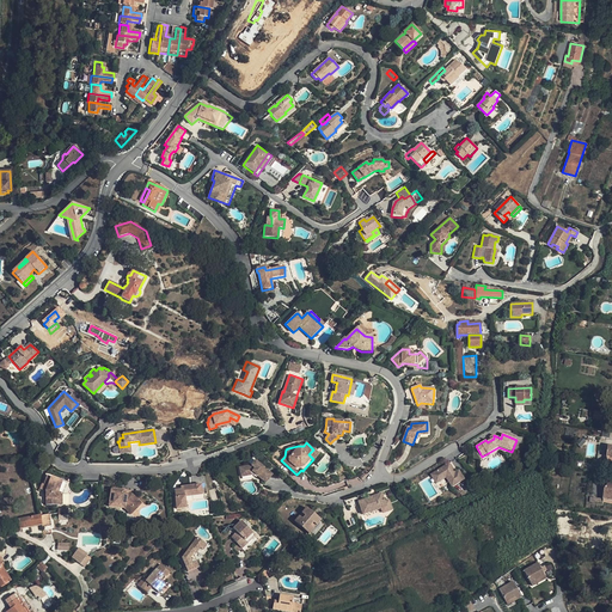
[(318,454),(313,450),(308,454),(313,459),(318,454)]
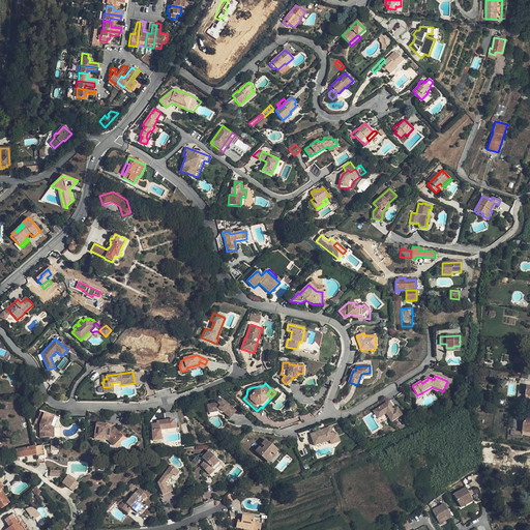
[(222,399),(217,403),(208,405),(209,410),(218,408),(230,418),(236,411),(222,399)]
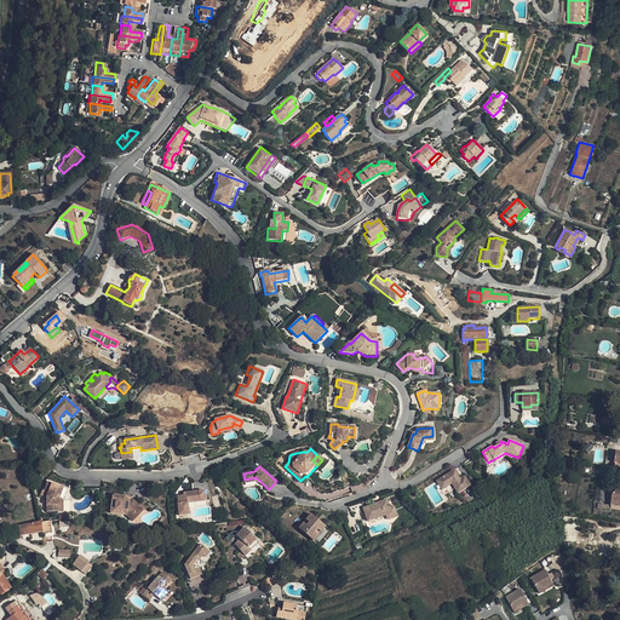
[(442,477),(448,487),(454,483),(459,492),(472,486),(466,476),(463,478),(458,469),(442,477)]
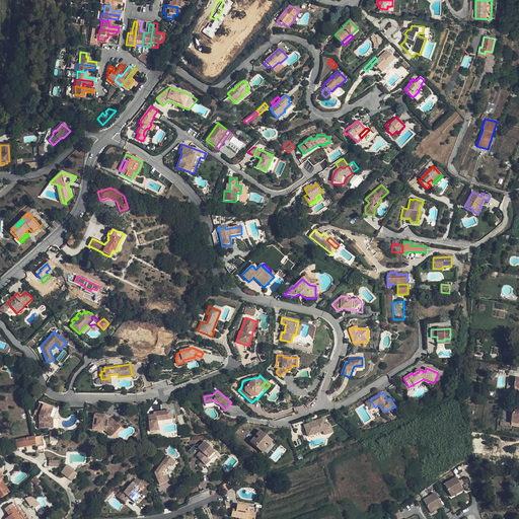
[(49,428),(49,419),(53,409),(40,403),(38,411),(41,413),(39,417),(39,429),(49,428)]
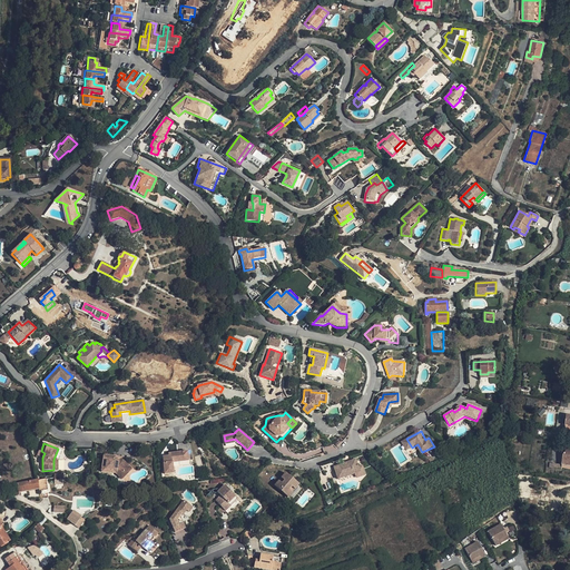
[(187,451),(168,453),(168,457),(163,457),(165,474),(174,473),(173,462),(188,461),(187,451)]
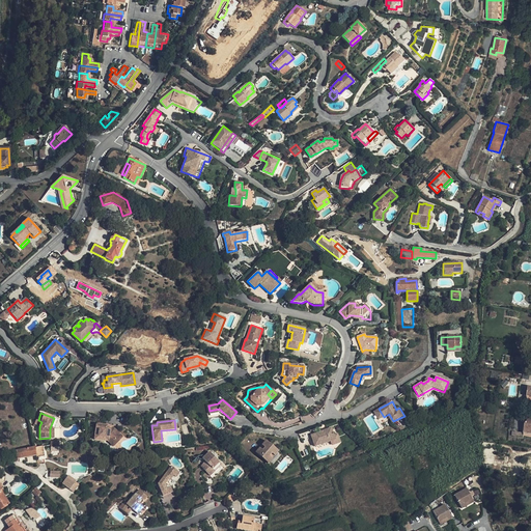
[(106,426),(96,424),(94,440),(104,441),(104,438),(112,439),(114,441),(120,435),(114,428),(110,428),(106,427),(106,426)]
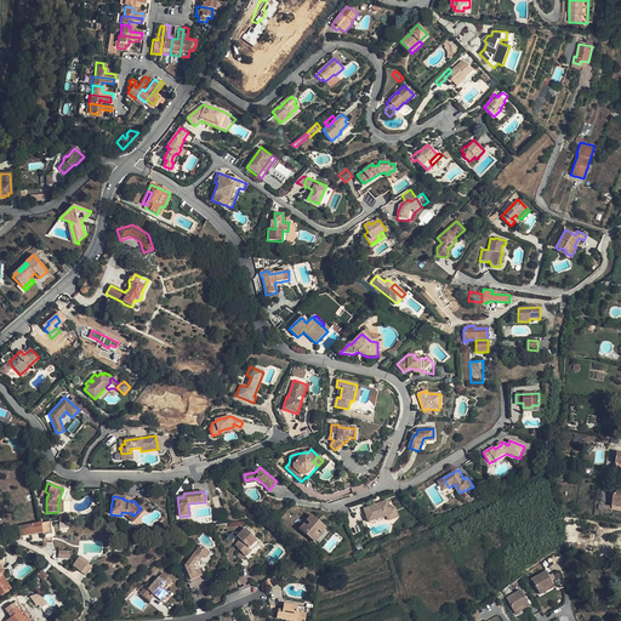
[(387,501),(364,510),(369,522),(392,513),(387,501)]
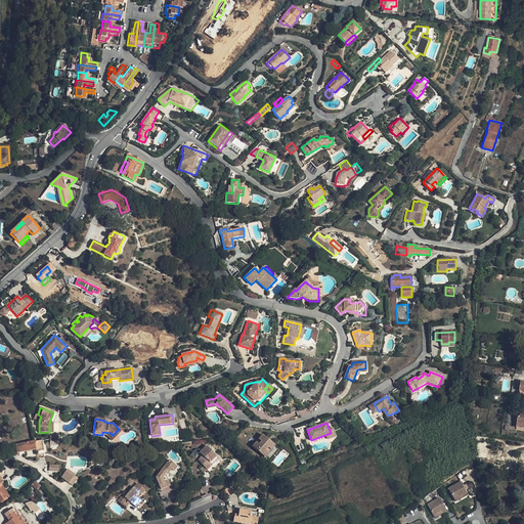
[(330,430),(331,433),(326,435),(328,439),(336,436),(333,428),(330,430)]
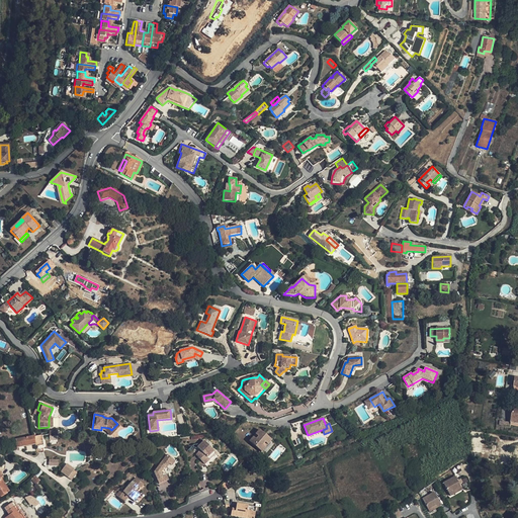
[(119,426),(117,424),(111,430),(108,433),(110,435),(119,426)]
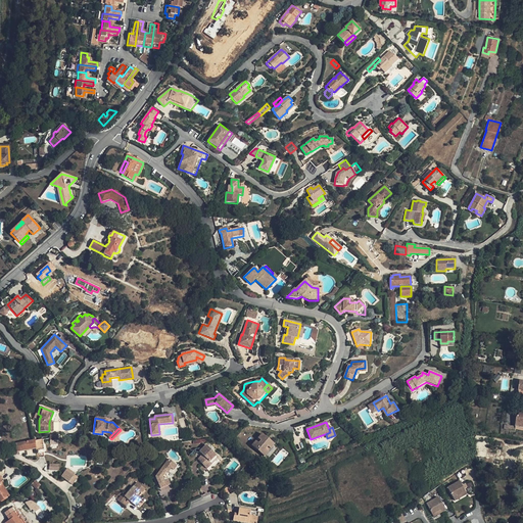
[(251,446),(264,457),(274,444),(262,434),(251,446)]
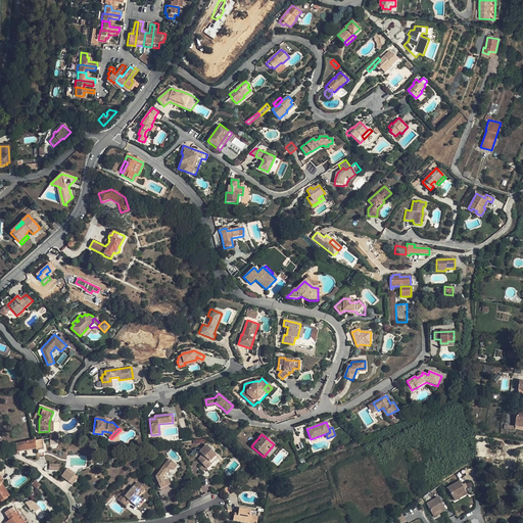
[(44,449),(42,440),(16,444),(17,452),(36,448),(36,450),(44,449)]
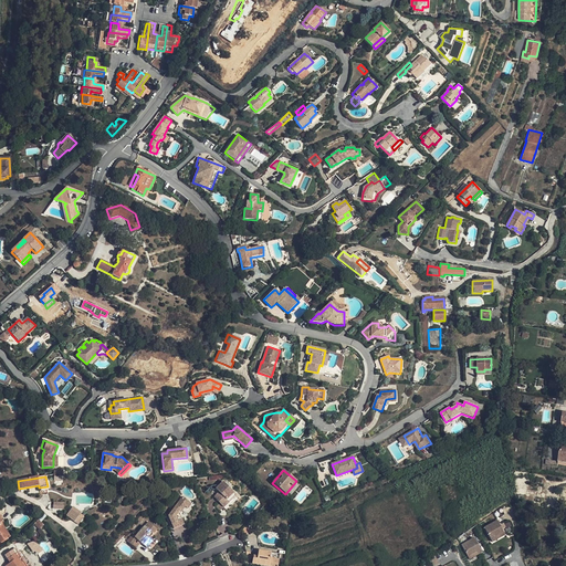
[(233,493),(222,482),(216,489),(219,492),(213,498),(227,511),(239,500),(233,494),(233,493)]
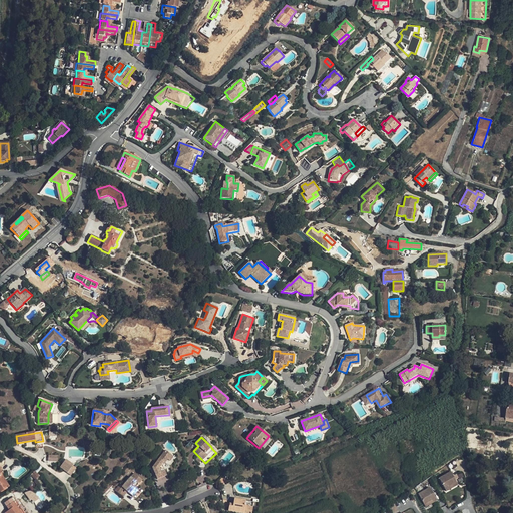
[(165,451),(152,468),(157,479),(166,475),(162,466),(167,459),(170,455),(165,451)]
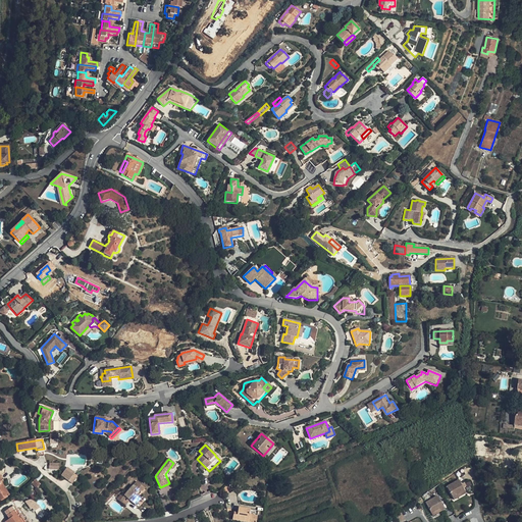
[(67,468),(61,475),(71,483),(75,478),(72,476),(74,473),(67,468)]
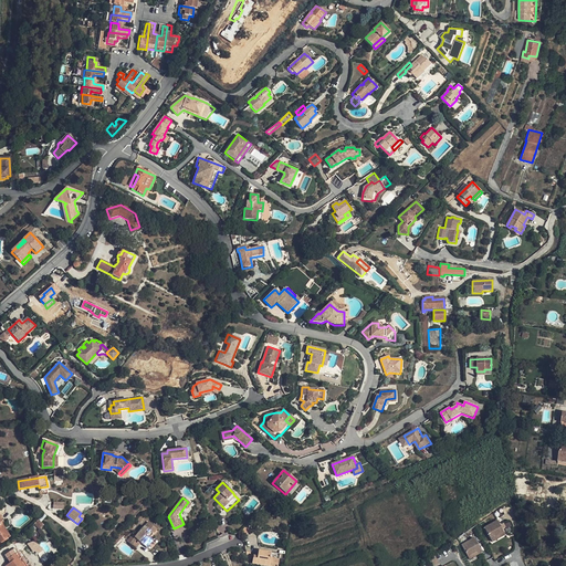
[(0,542),(10,537),(0,522),(0,521),(0,542)]
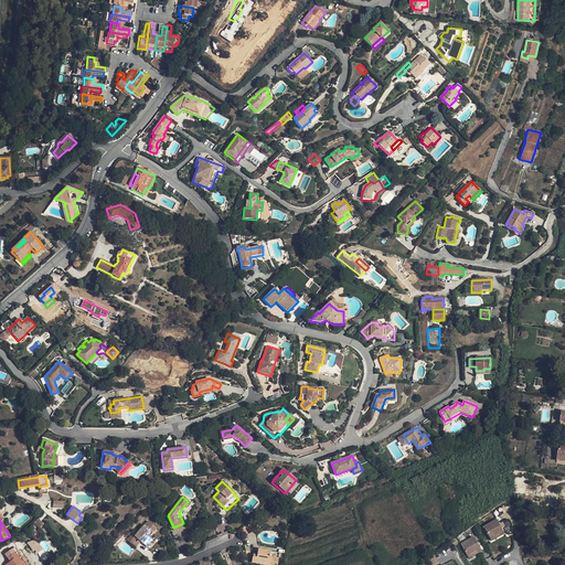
[(497,520),(483,528),(491,542),(497,539),(494,536),(503,532),(501,529),(499,525),(497,520)]
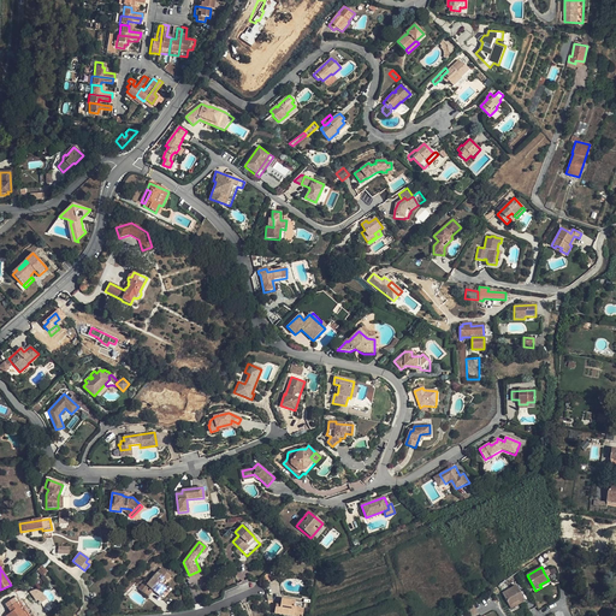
[(161,568),(141,592),(148,598),(153,591),(160,597),(167,588),(163,585),(166,581),(171,576),(161,568)]
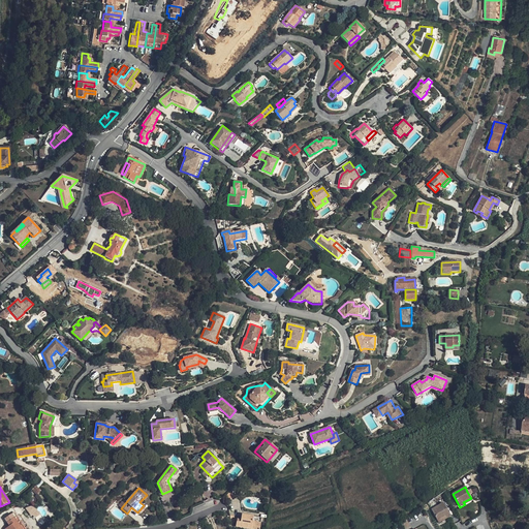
[(224,498),(227,501),(236,497),(229,492),(224,498)]
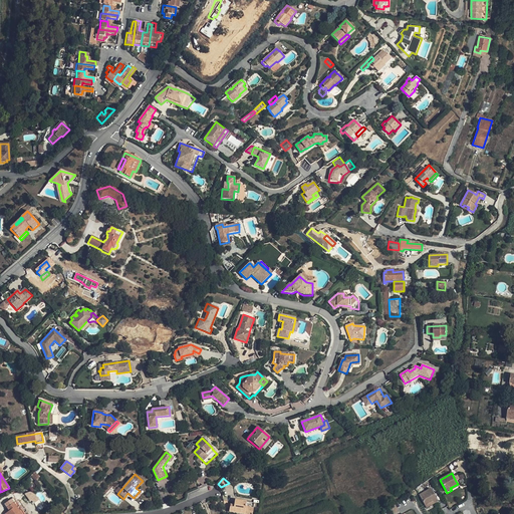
[(34,482),(30,486),(28,487),(32,493),(38,488),(34,482)]
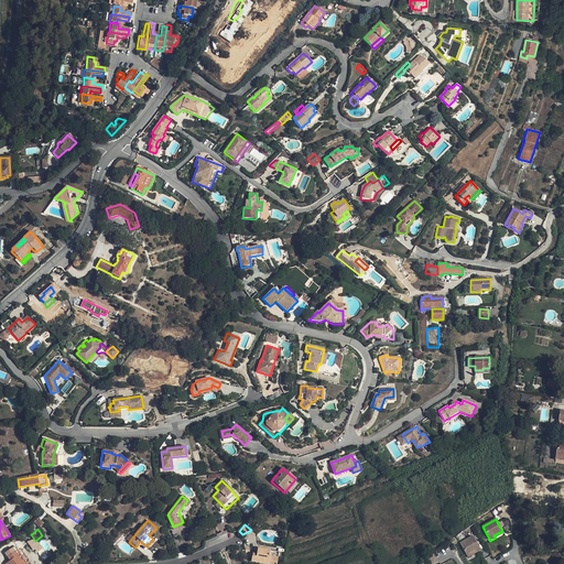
[(480,551),(473,537),(467,540),(463,532),(456,538),(459,544),(466,555),(475,551),(476,553),(480,551)]
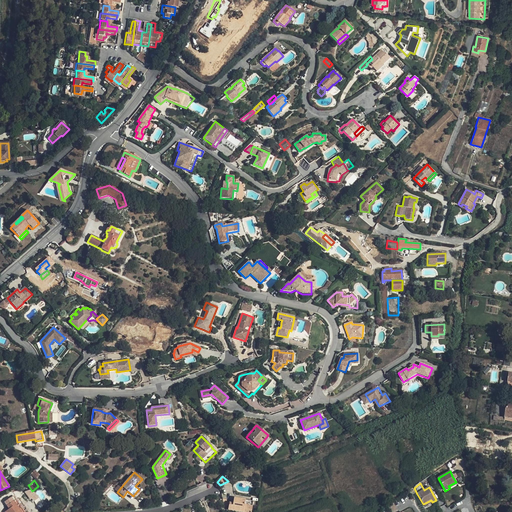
[(139,489),(133,496),(135,498),(141,491),(139,489)]
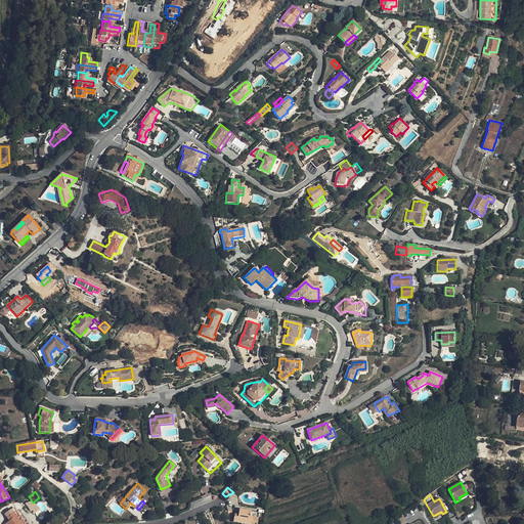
[(5,514),(7,518),(16,512),(14,508),(5,514)]
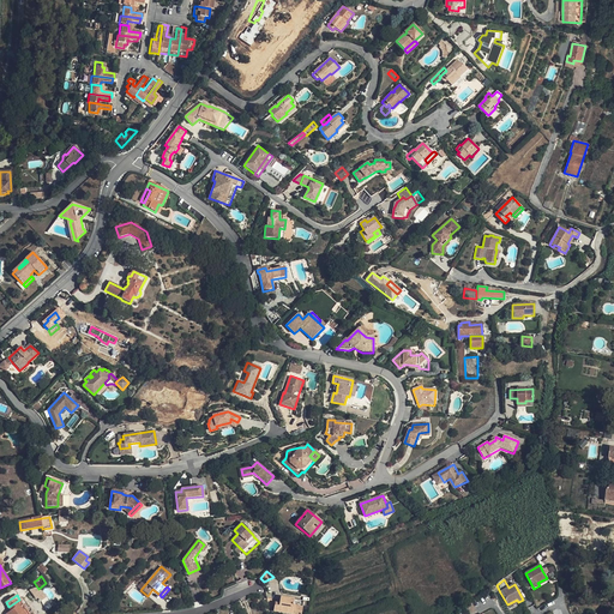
[(275,602),(274,612),(289,613),(301,613),(302,608),(293,606),(294,600),(281,597),(280,603),(275,602)]
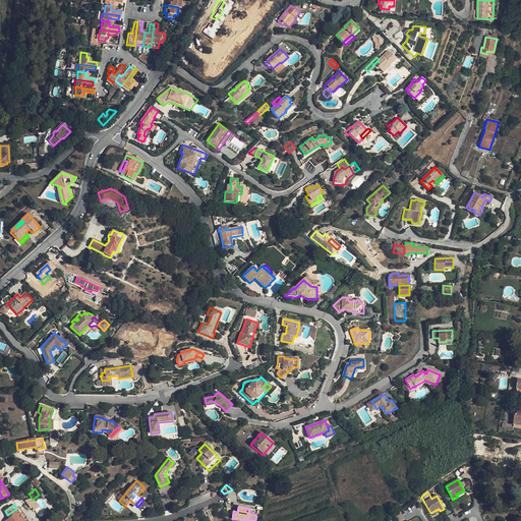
[(24,520),(16,509),(7,515),(9,518),(5,520),(24,520)]
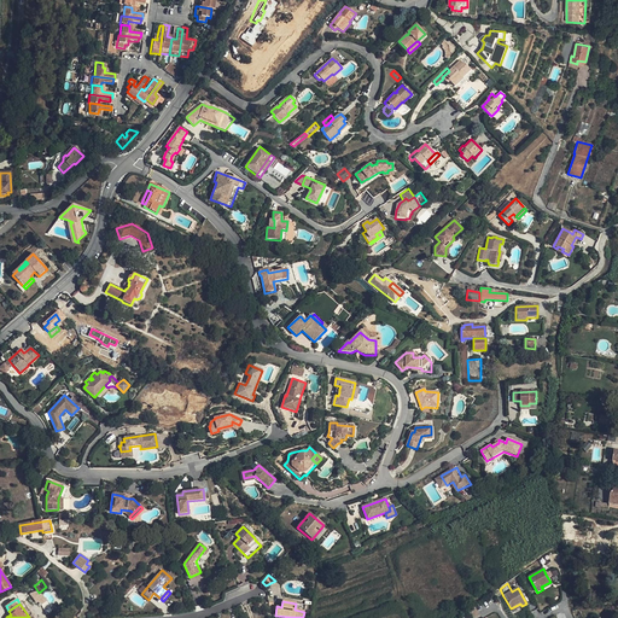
[(471,617),(476,617),(479,616),(474,606),(468,612),(471,617)]
